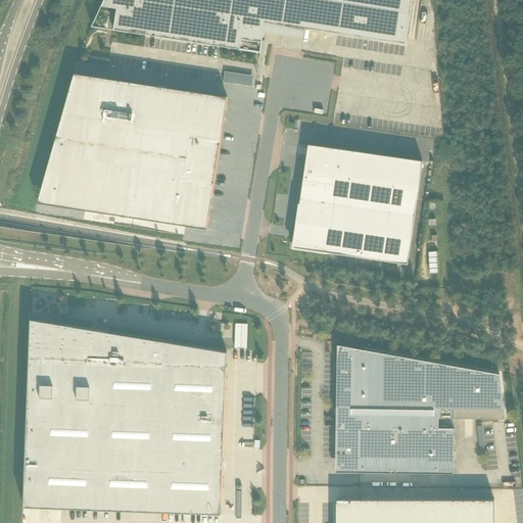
[(103,0),(101,6),(116,8),(113,30),(259,52),(265,21),(406,44),(412,0),(103,0)]
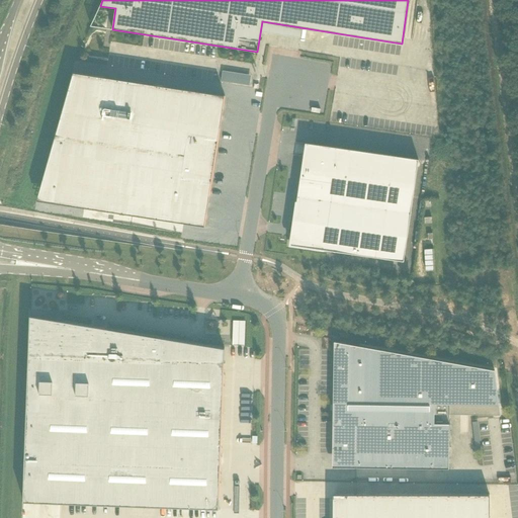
[(251,84),(252,73),(223,71),(223,81),(251,84)]
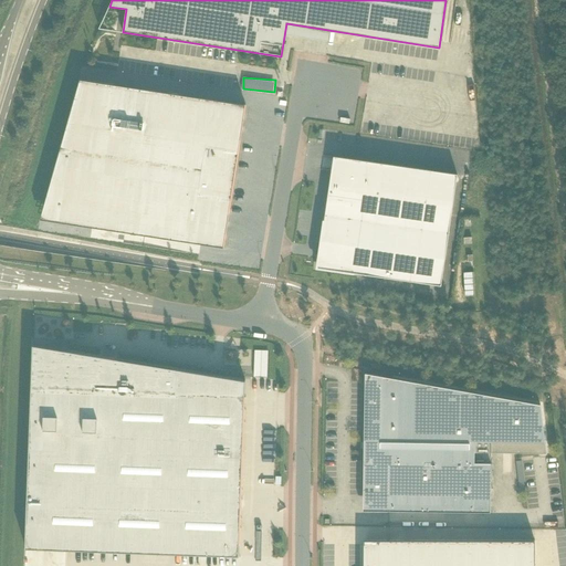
[(50,185),(40,220),(80,226),(223,248),(231,199),(238,153),(245,105),(80,79),(50,185)]
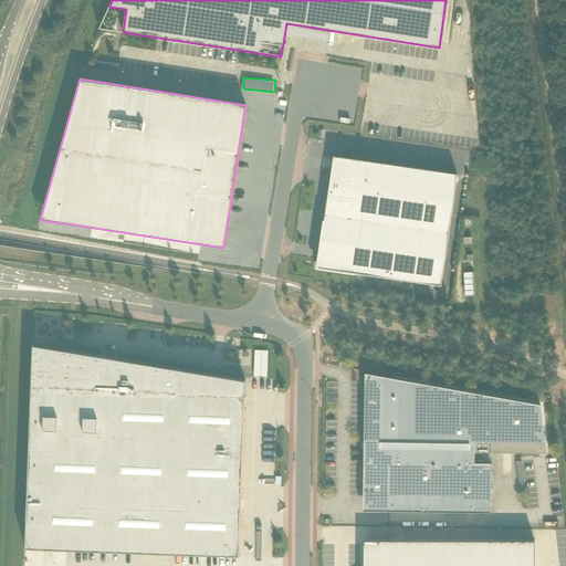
[(441,286),(457,175),(333,156),(317,268),(441,286)]
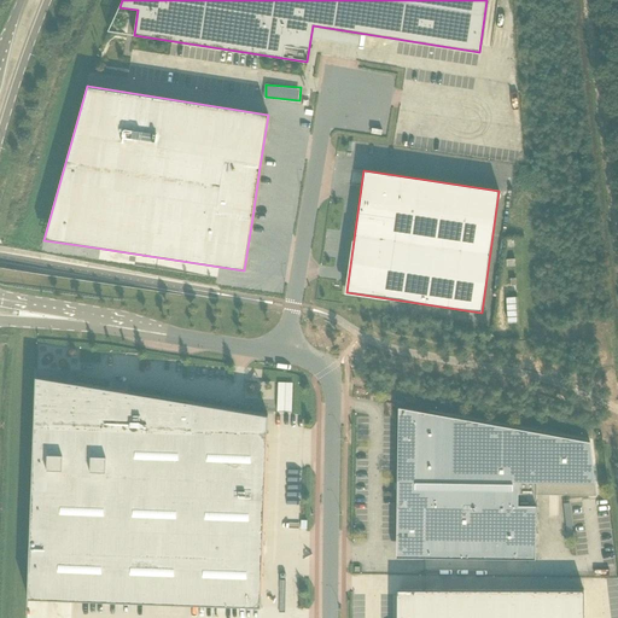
[(518,322),(517,297),(506,298),(507,324),(518,322)]
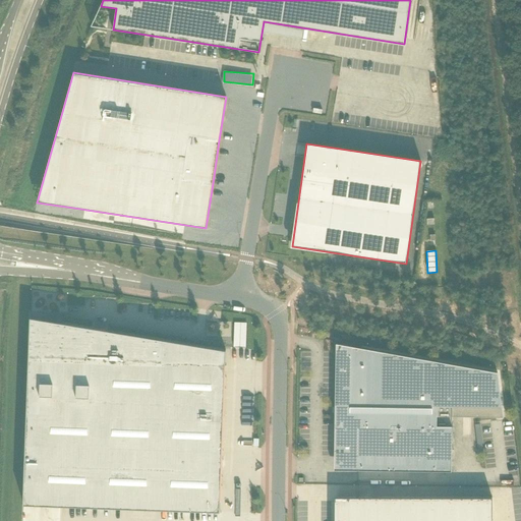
[(116,311),(118,299),(85,295),(83,306),(78,305),(78,306),(68,305),(66,321),(100,325),(101,319),(100,319),(101,310),(116,311)]
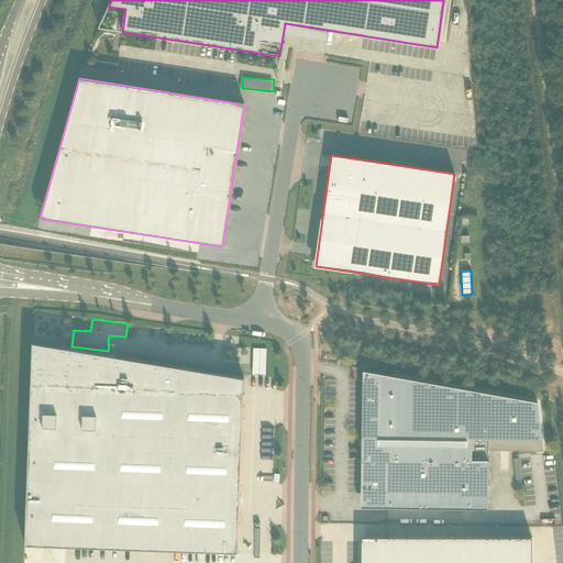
[(143,334),(166,335),(166,328),(132,327),(132,340),(143,340),(143,334)]
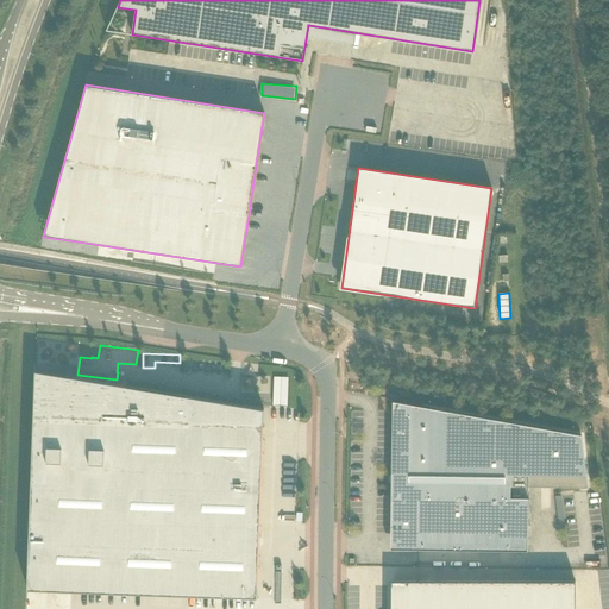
[(259,363),(232,362),(231,372),(258,375),(259,363)]
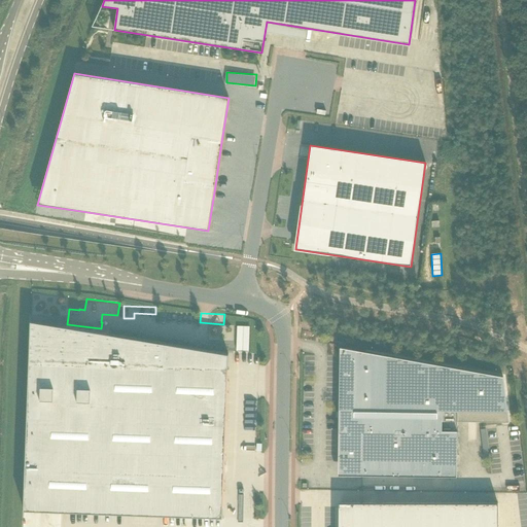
[(30,349),(24,511),(222,518),(229,354),(108,335),(108,332),(107,332),(107,335),(95,332),(94,332),(63,327),(30,322),(30,349)]
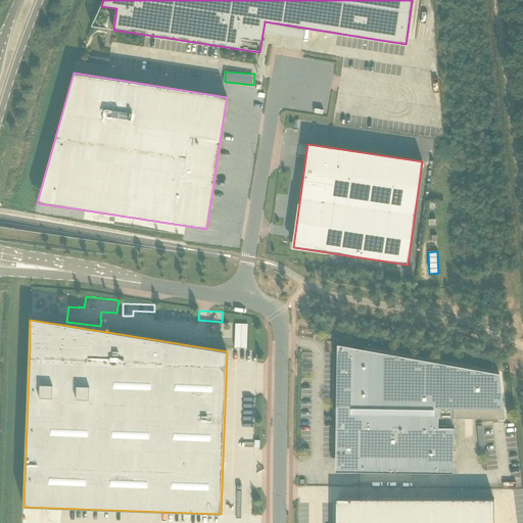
[(247,347),(248,323),(236,323),(235,347),(247,347)]
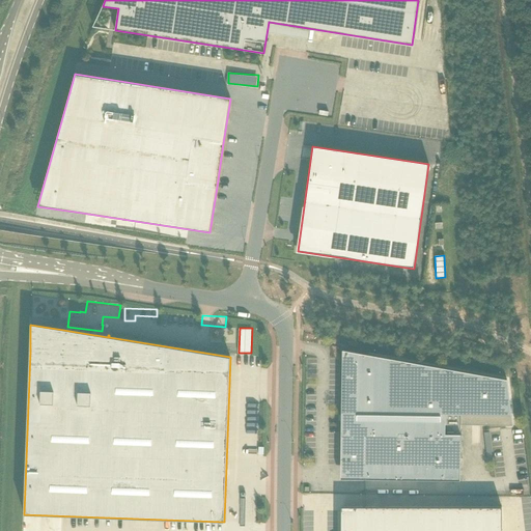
[(512,425),(507,380),(342,351),(340,465),(366,465),(365,479),(459,481),(460,425),(512,425)]
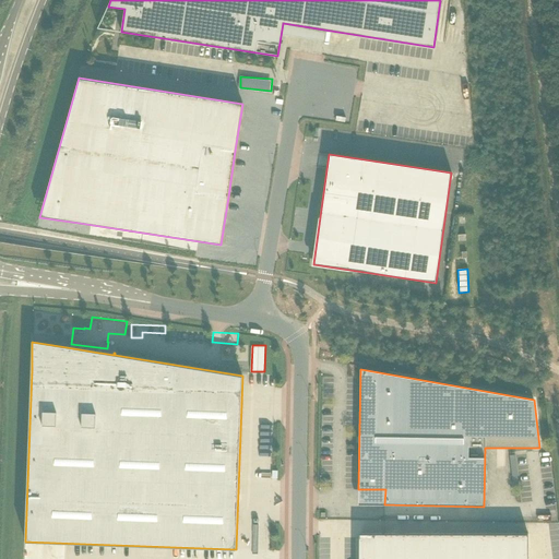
[(359,534),(358,558),(527,558),(527,534),(359,534)]
